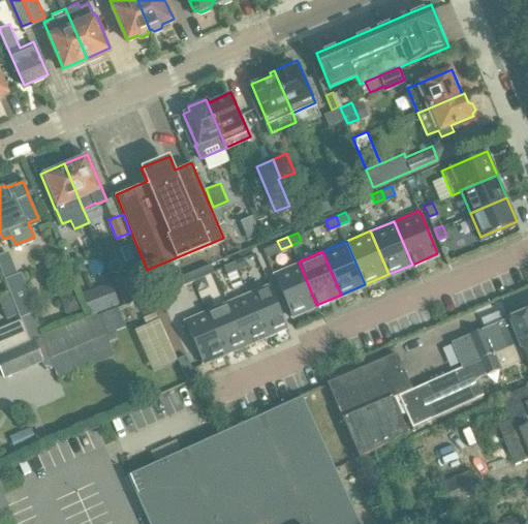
[(243,255),(234,259),(237,268),(247,264),(243,255)]
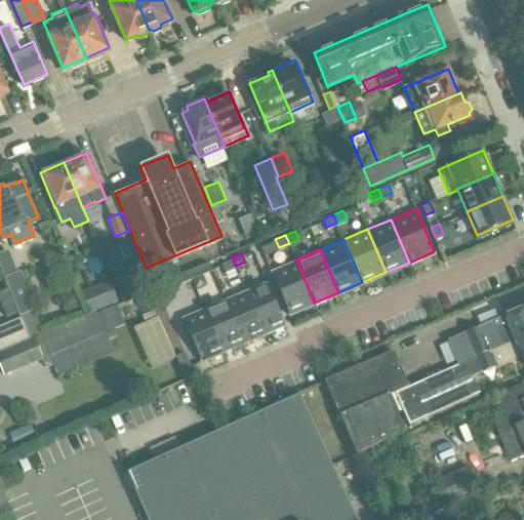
[(235,266),(232,257),(222,262),(225,270),(235,266)]
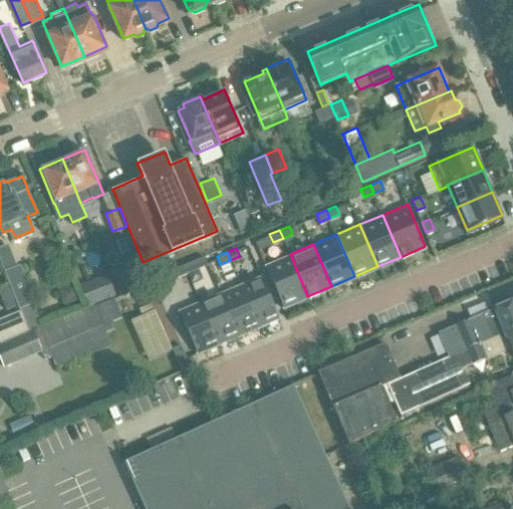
[(290,254),(265,264),(283,306),(307,296),(290,254)]
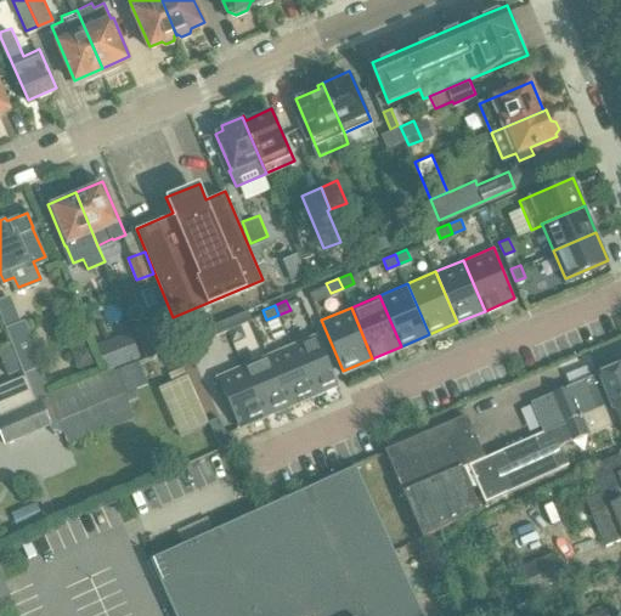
[(235,314),(223,318),(227,328),(238,323),(235,314)]
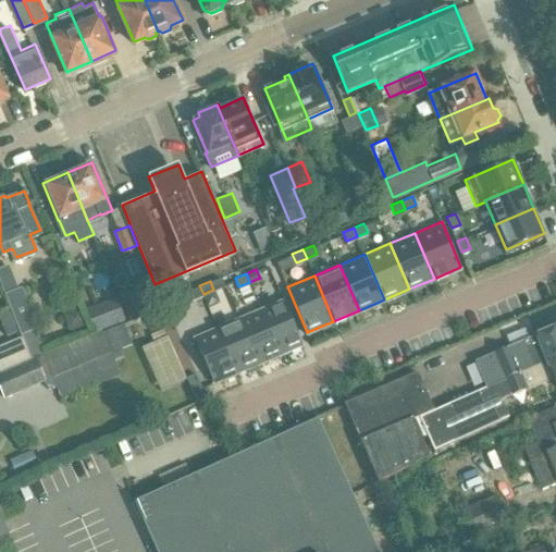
[(22,284),(4,291),(21,332),(38,324),(22,284)]
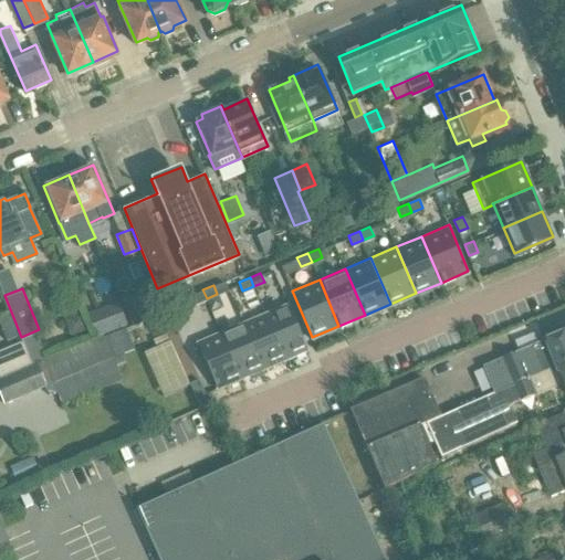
[(207,298),(202,289),(192,294),(196,303),(207,298)]
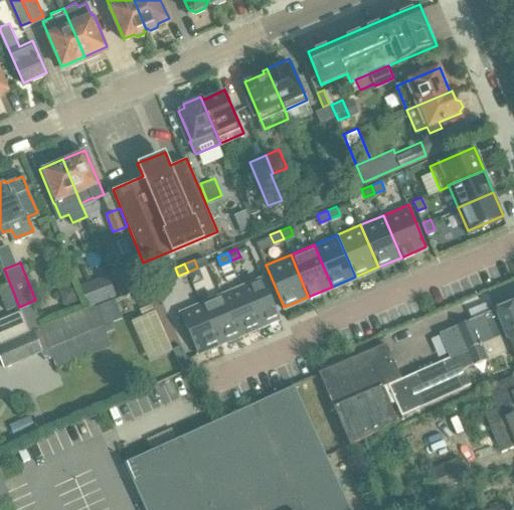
[(240,284),(259,326),(280,318),(262,276),(240,284)]
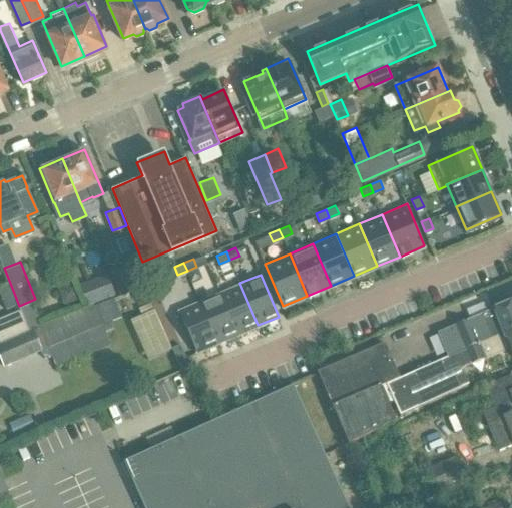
[(90,277),(79,281),(87,300),(113,289),(109,281),(95,288),(90,277)]
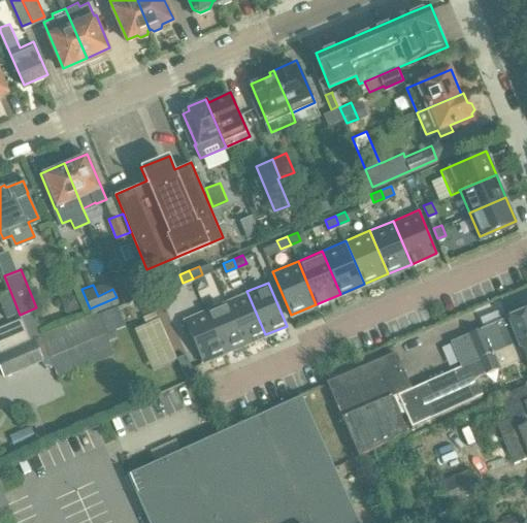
[(246,291),(226,300),(244,344),(265,334),(246,291)]
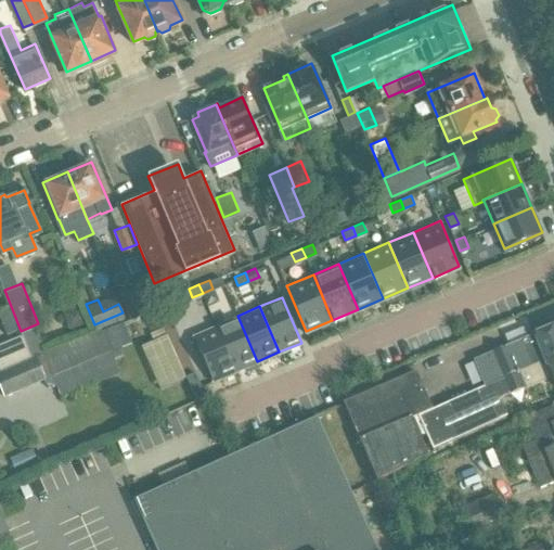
[(235,370),(257,361),(237,316),(216,324),(235,370)]
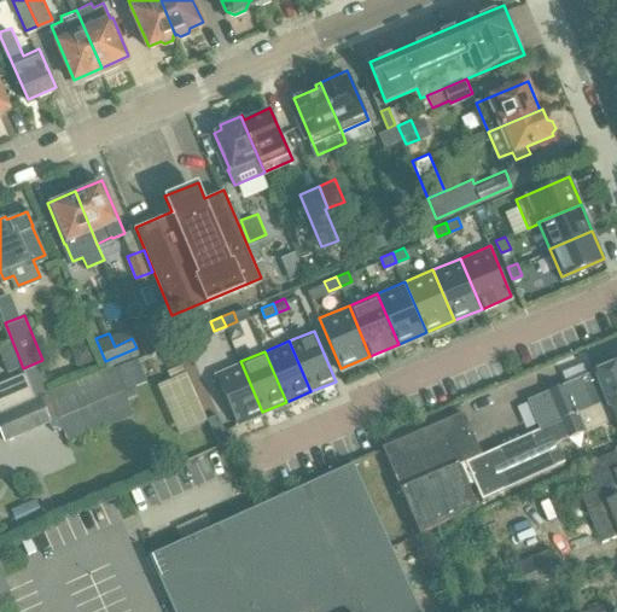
[(0,430),(4,439),(48,420),(53,429),(62,425),(68,439),(133,414),(127,396),(138,391),(135,384),(146,379),(138,355),(114,365),(112,362),(112,361),(104,365),(34,395),(0,411),(0,430)]
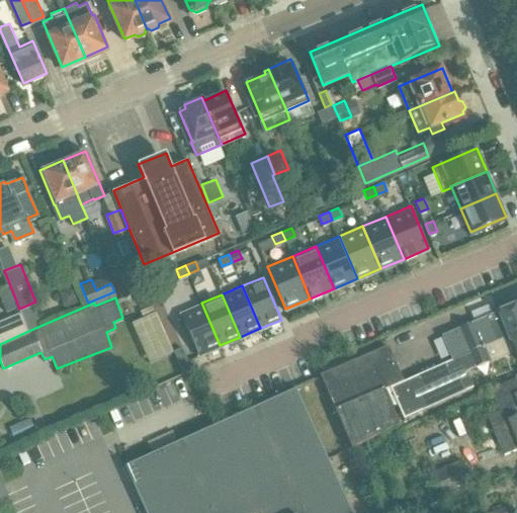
[(516,301),(498,310),(472,321),(442,334),(452,357),(516,331),(516,301)]
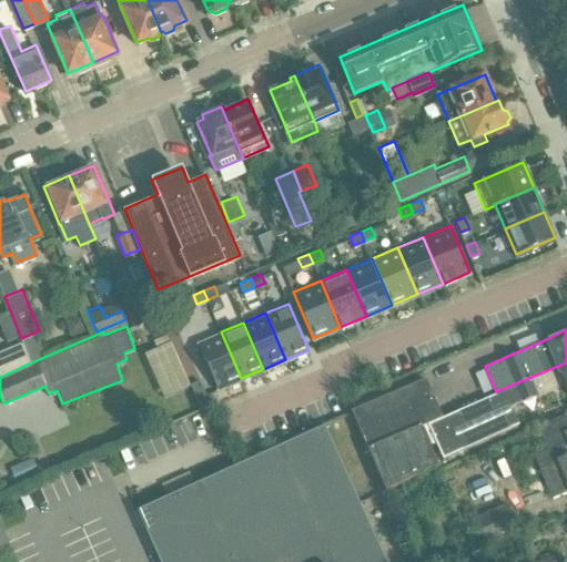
[(218,388),(241,378),(221,331),(198,341),(218,388)]
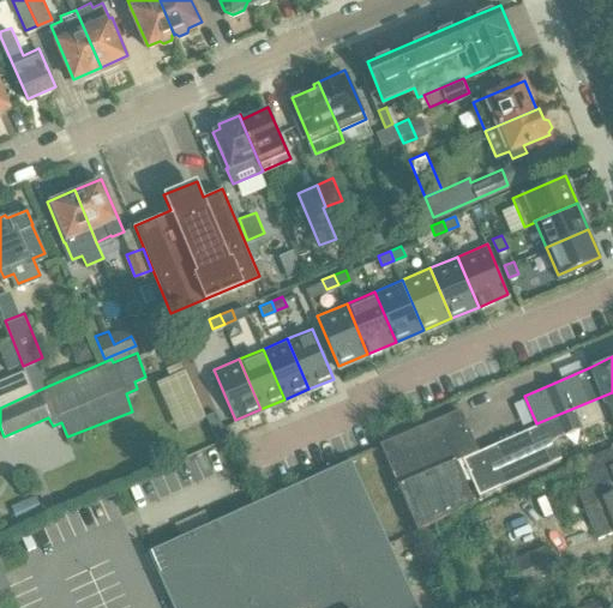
[(24,367),(0,378),(0,408),(34,392),(24,367)]
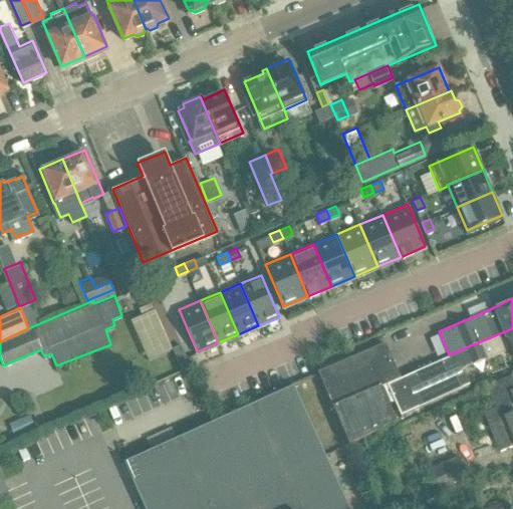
[(512,328),(449,354),(400,376),(400,377),(388,383),(401,412),(469,382),(463,366),(500,350),(497,345),(508,340),(512,352),(512,328)]
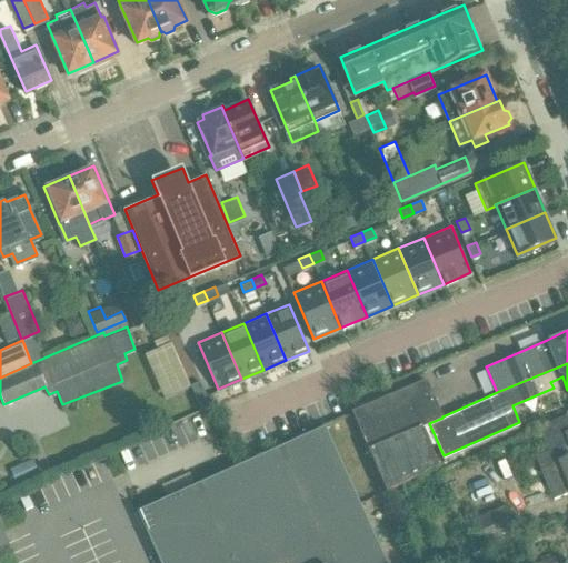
[(199,379),(190,382),(201,406),(209,402),(199,379)]
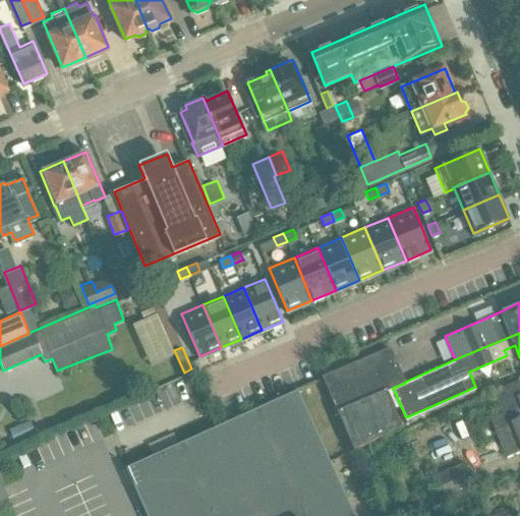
[(393,388),(405,383),(405,382),(390,347),(323,376),(353,447),(402,423),(386,389),(393,386),(393,388)]
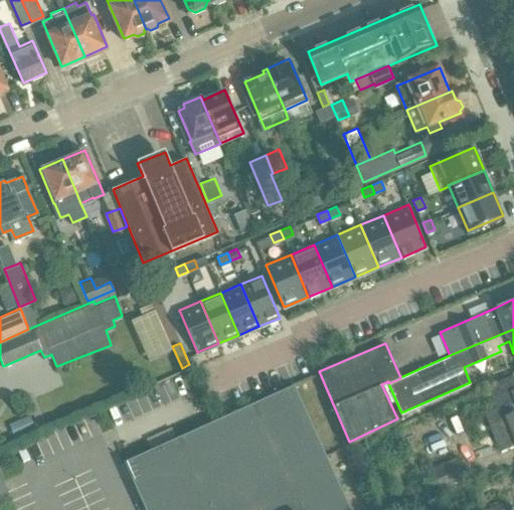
[(513,380),(453,407),(461,425),(451,430),(459,447),(457,448),(466,468),(513,447),(505,428),(498,431),(491,414),(513,403),(513,380)]
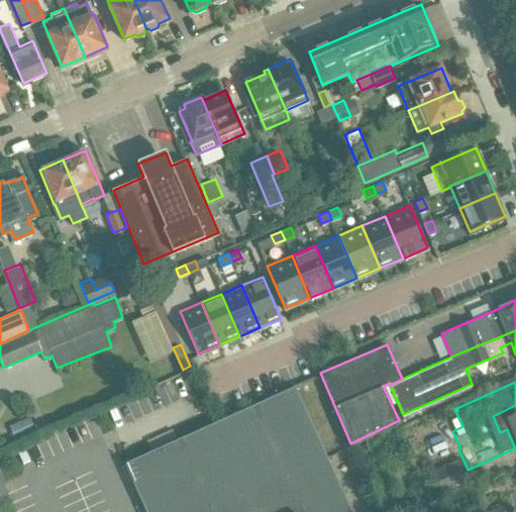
[(351,511),(295,386),(124,463),(145,511),(351,511)]
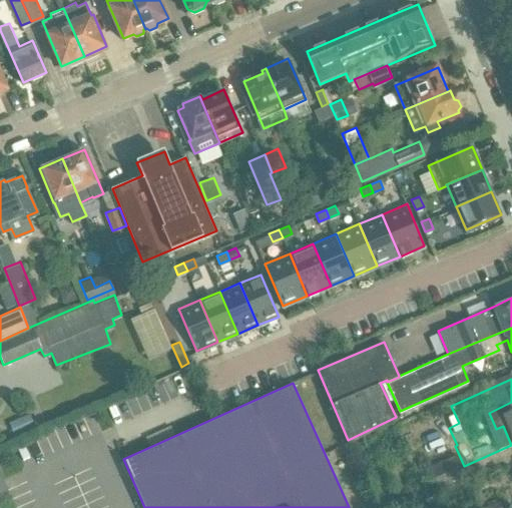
[(19,416),(25,430),(35,426),(29,411),(19,416)]
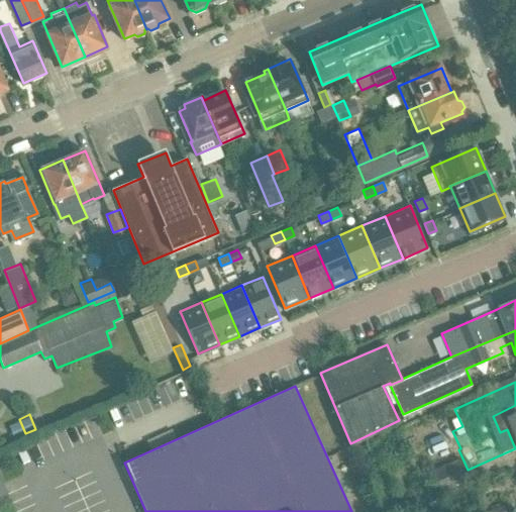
[(506,511),(502,503),(481,511),(506,511)]
